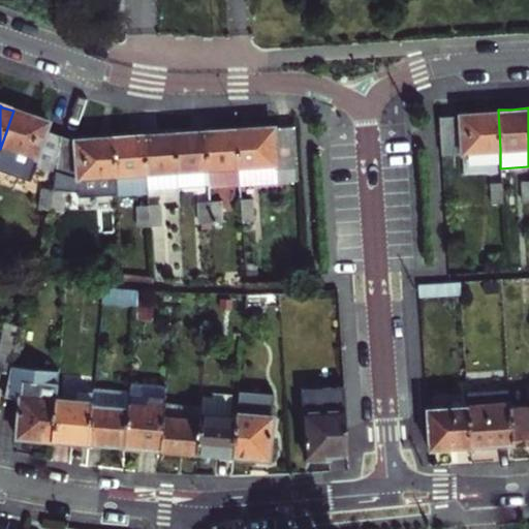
[(439,114),(440,152),(500,149),(498,110),(491,111),(470,112),(439,114)]
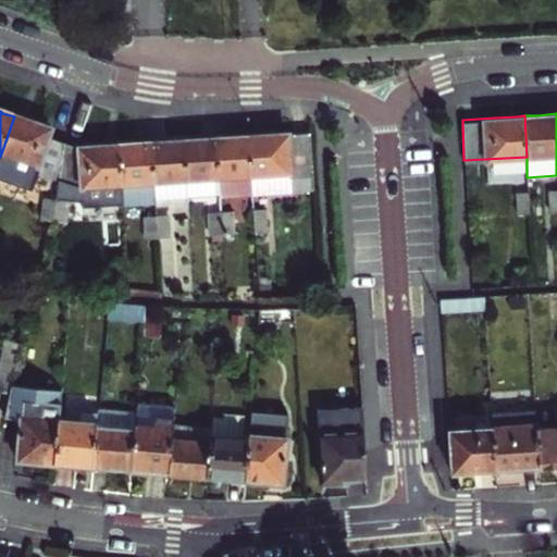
[(14,116),(0,157),(0,171),(34,184),(39,169),(62,177),(65,150),(48,144),(51,130),(39,126),(14,116)]
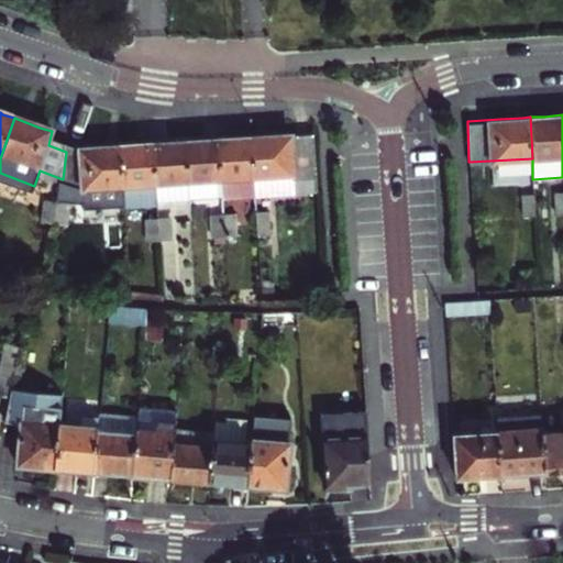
[(312,139),(293,140),(276,141),(266,142),(250,142),(254,201),(295,199),(294,180),(315,179),(312,139)]
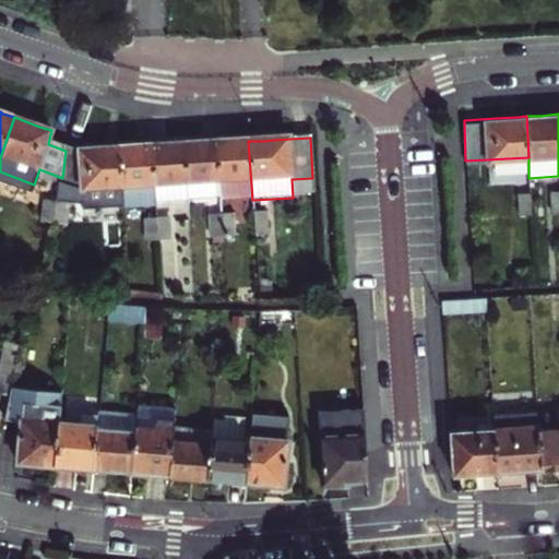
[(216,143),(219,202),(252,200),(248,141),(232,142),(216,143)]
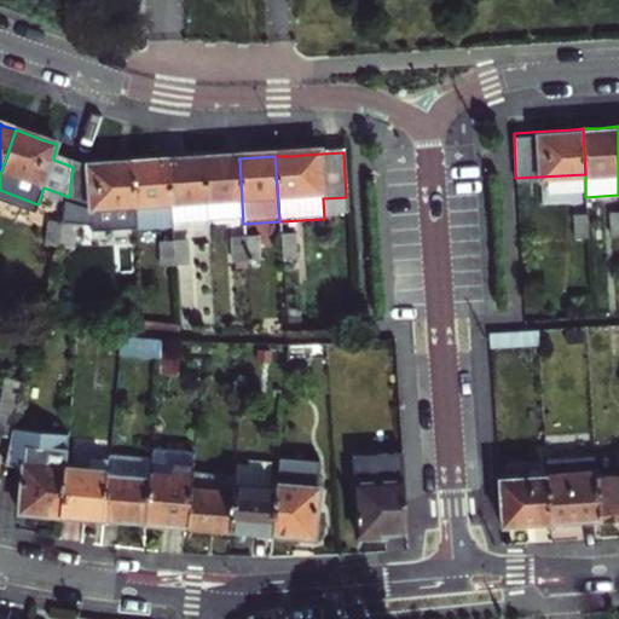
[(206,160),(208,207),(208,226),(243,224),(239,158),(224,160),(206,160)]
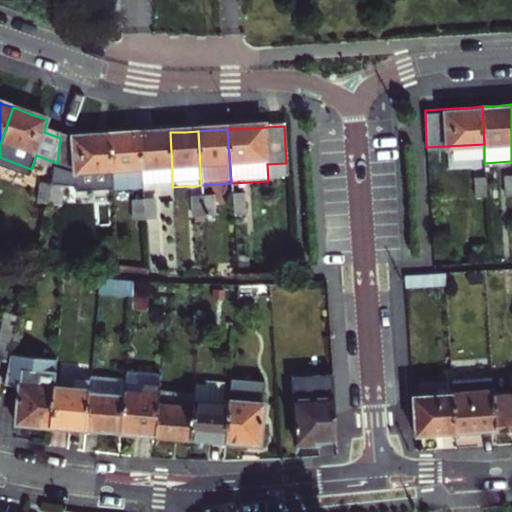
[(141,172),(172,171),(170,132),(155,133),(153,134),(139,134),(141,172)]
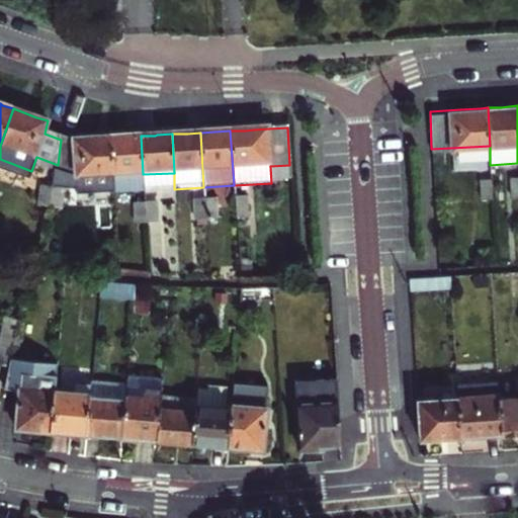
[(112,138),(115,194),(145,192),(143,174),(141,136),(127,137),(112,138)]
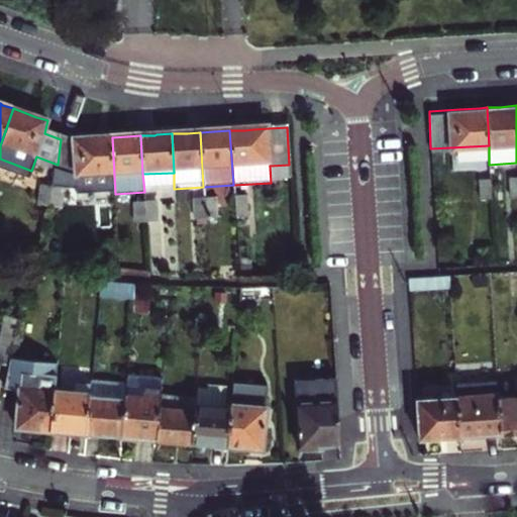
[(54,197),(115,194),(112,137),(107,137),(85,138),(61,139),(58,165),(54,197)]
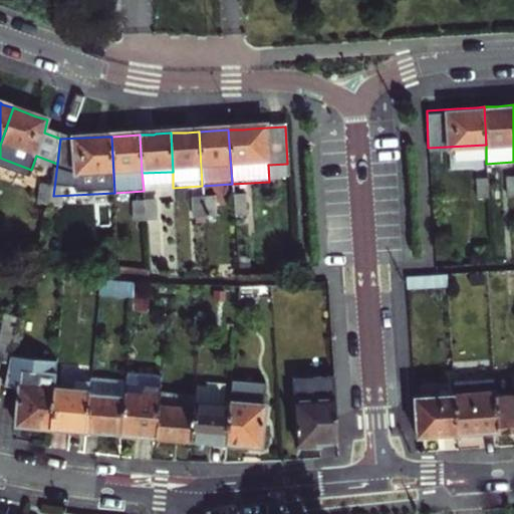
[(53,196),(57,164),(36,156),(31,170),(47,175),(42,207),(51,209),(53,196)]
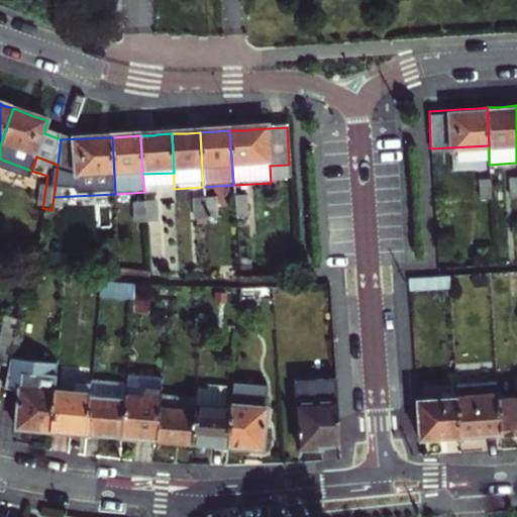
[(290,181),(289,165),(270,166),(271,183),(290,181)]
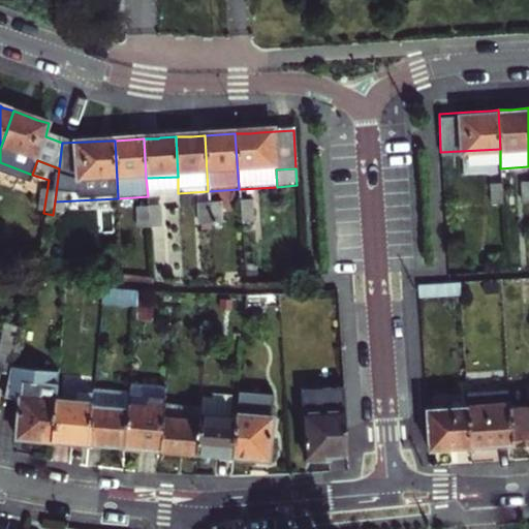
[(178,177),(146,178),(148,196),(178,193),(178,177)]
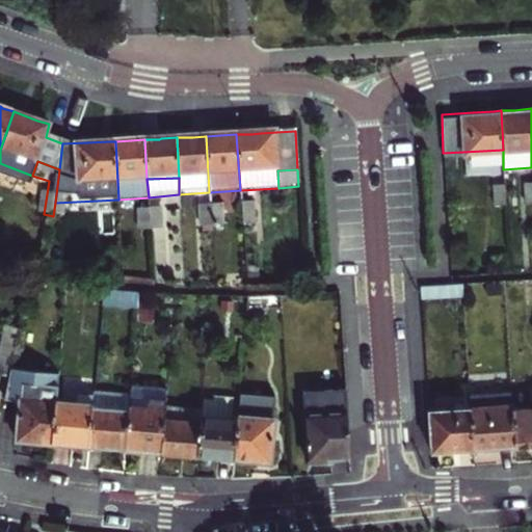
[(505,202),(504,182),(493,182),(493,203),(505,202)]
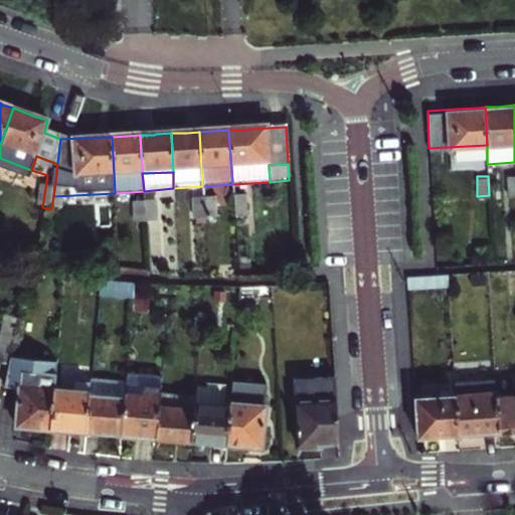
[(233,198),(235,218),(244,216),(244,197),(233,198)]
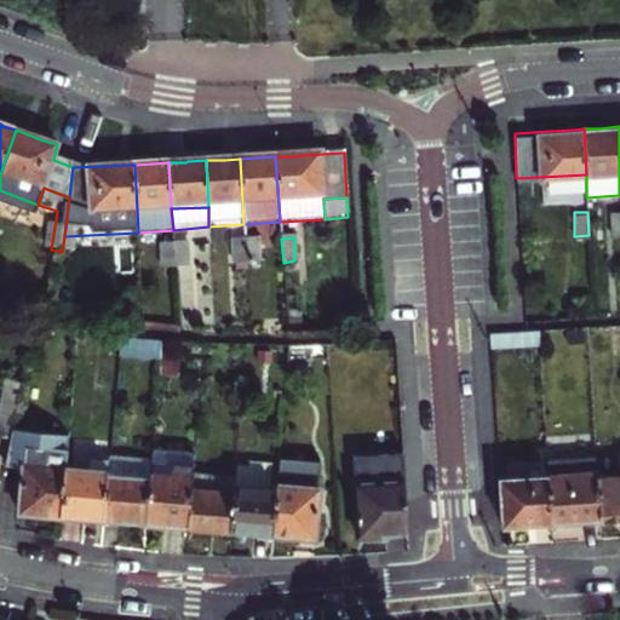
[(245,241),(246,264),(258,263),(257,240),(245,241)]
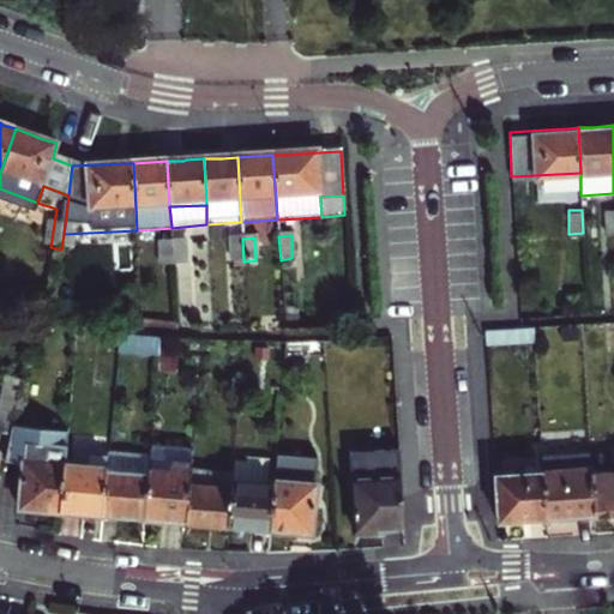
[(233,262),(244,262),(242,239),(233,239),(233,262)]
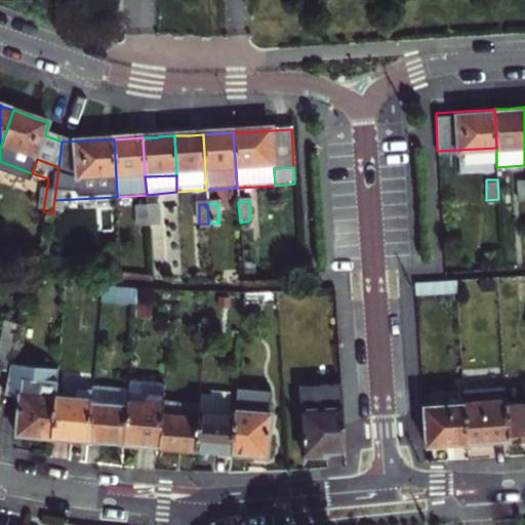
[(139,228),(148,228),(147,207),(138,208),(139,228)]
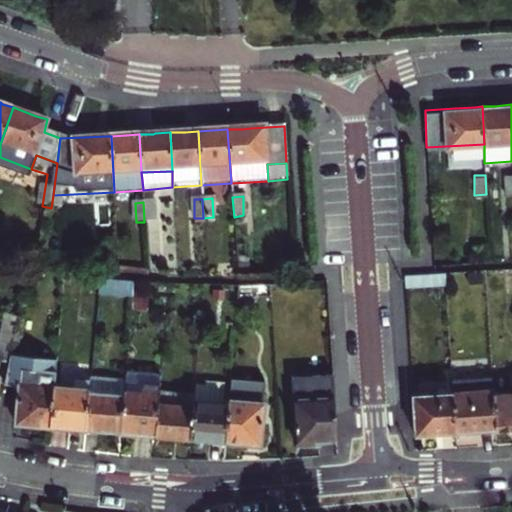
[(155,202),(143,202),(144,222),(156,220),(155,202)]
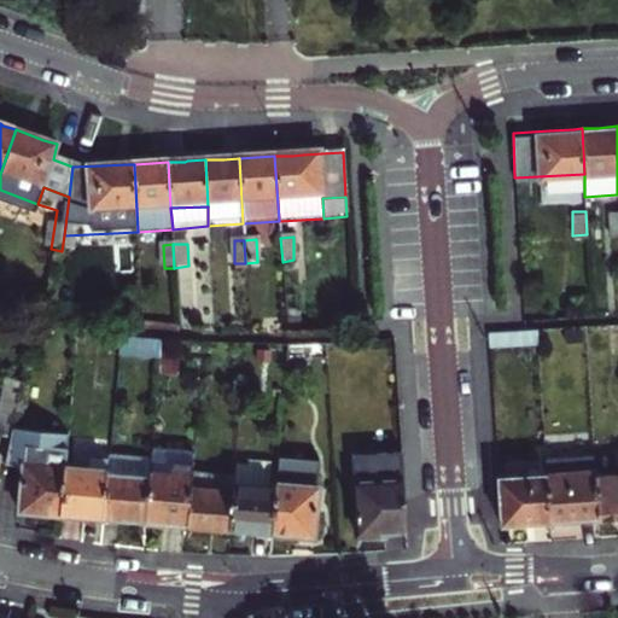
[(47,270),(59,273),(62,251),(51,249),(47,270)]
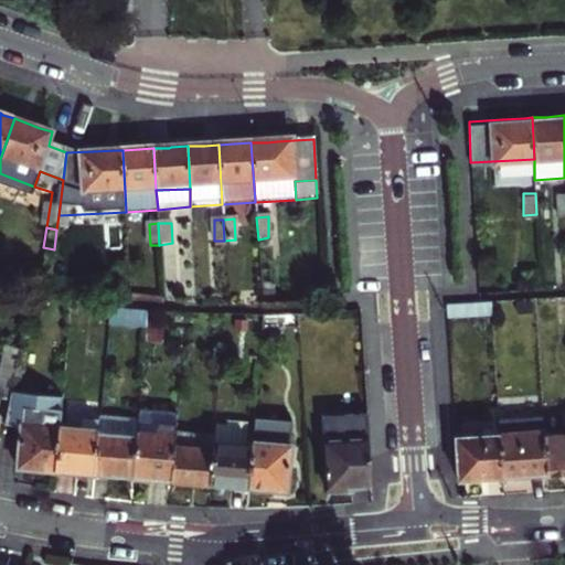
[(68,231),(56,230),(54,249),(65,251),(68,231)]
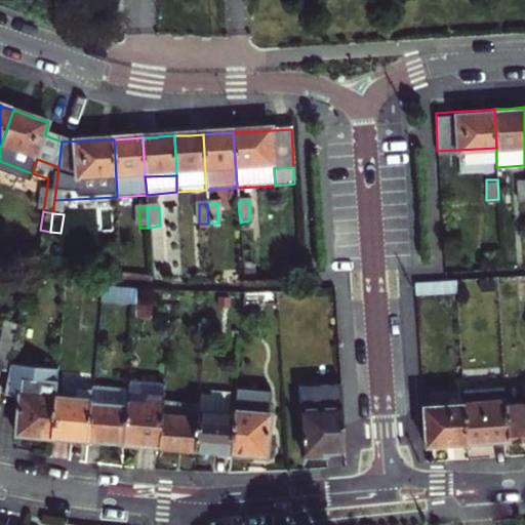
[(415,292),(454,290),(454,279),(414,281),(415,292)]
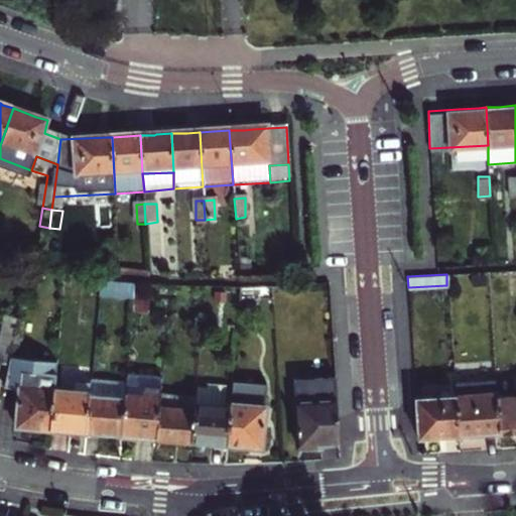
[(98,279),(98,295),(134,298),(135,285),(98,279)]
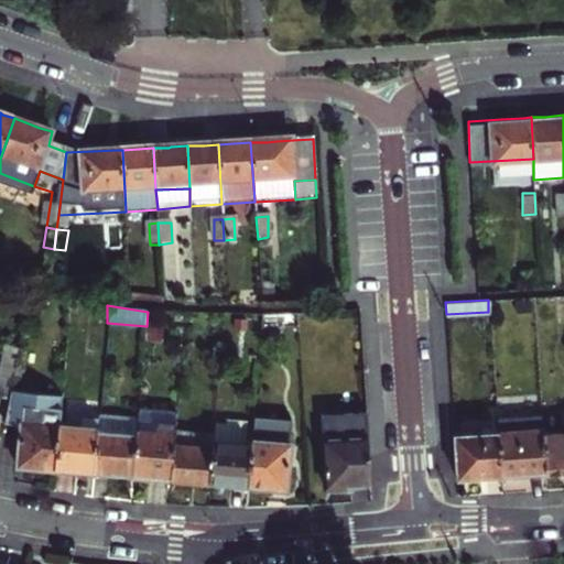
[(13,391),(21,348),(3,346),(0,362),(0,398),(11,400),(13,391)]
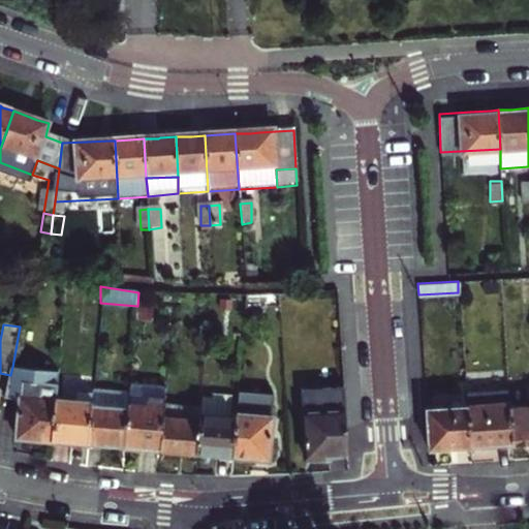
[(33,438),(54,440),(59,385),(60,371),(12,367),(10,375),(6,397),(22,399),(18,437),(33,438)]
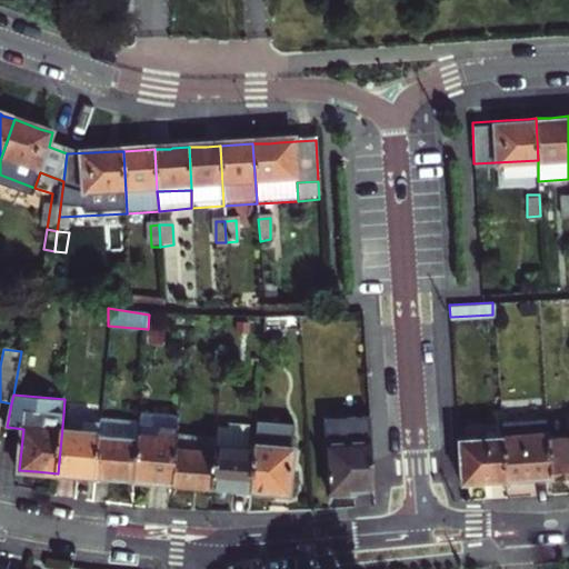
[(155,481),(172,482),(175,448),(178,416),(140,412),(139,422),(135,479),(155,481)]
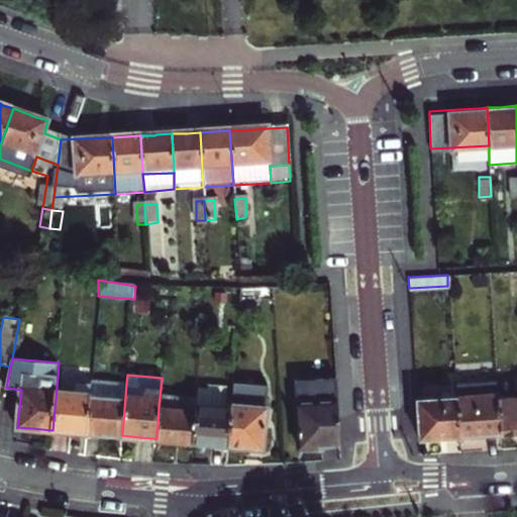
[(58,377),(53,430),(72,431),(88,432),(91,391),(74,389),(75,379),(58,377)]
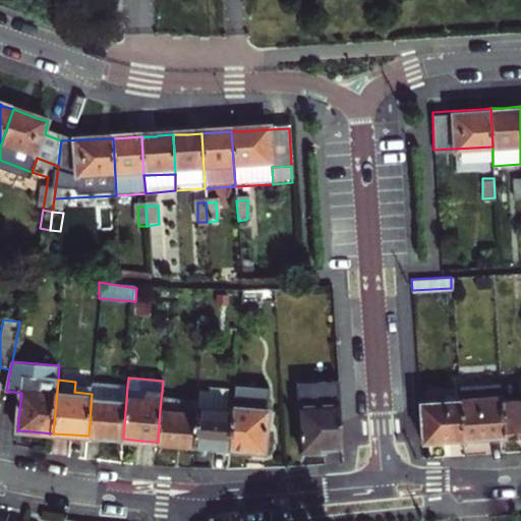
[(340,448),(336,382),(298,384),(301,450),(321,449),(340,448)]
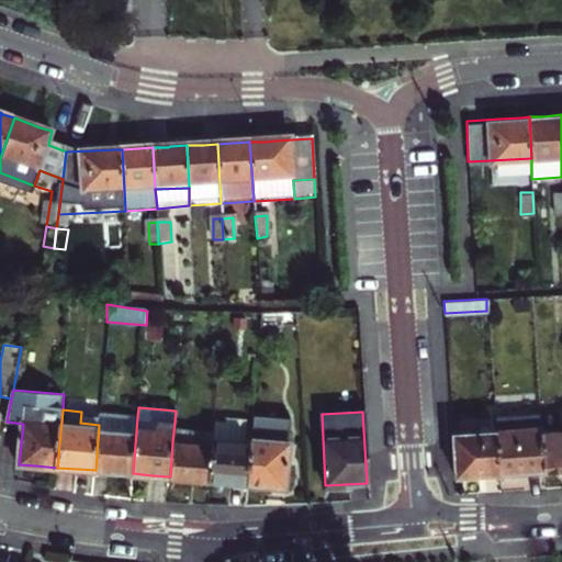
[(113,472),(133,473),(137,417),(100,413),(99,425),(96,470),(113,472)]
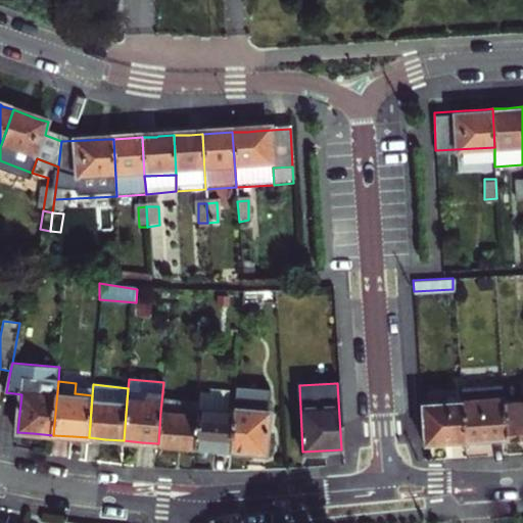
[(461,402),(464,441),(482,440),(504,439),(502,400),(501,387),(477,387),(477,397),(461,398),(461,402)]
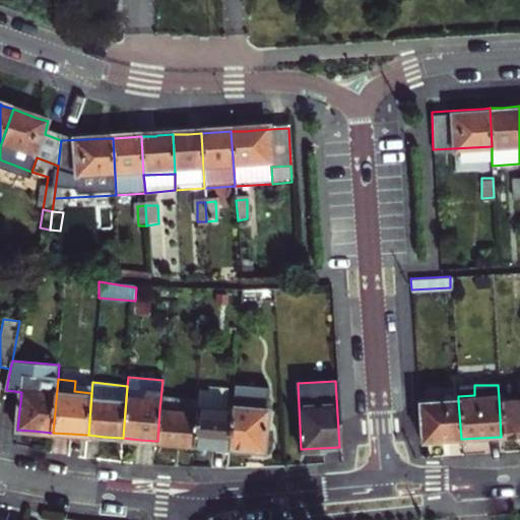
[(211,445),(231,446),(234,410),(226,409),(229,390),(209,388),(209,392),(198,391),(196,413),(193,444),(211,445)]
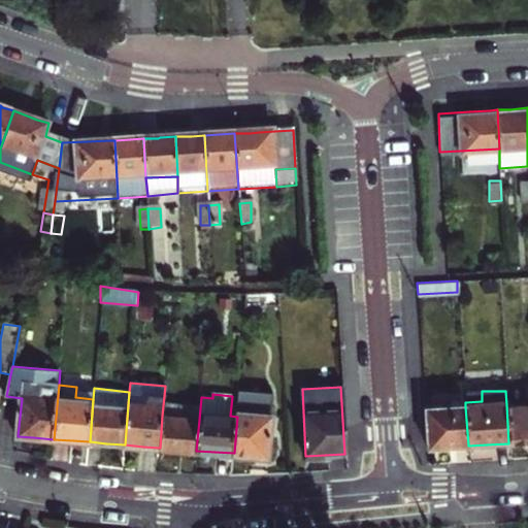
[(271,398),(238,395),(237,417),(234,453),(250,455),(266,456),(271,398)]
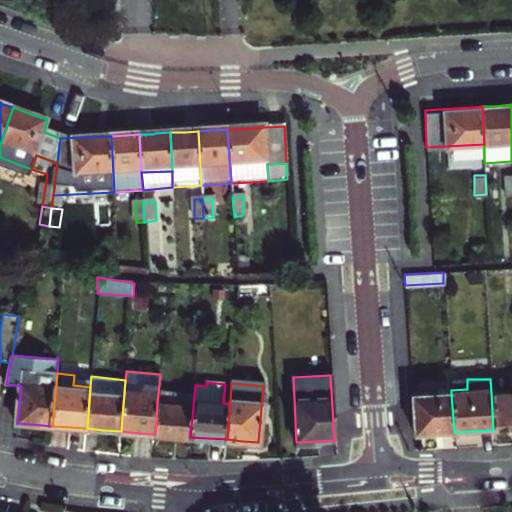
[(511,390),(491,392),(493,430),(511,428),(511,390)]
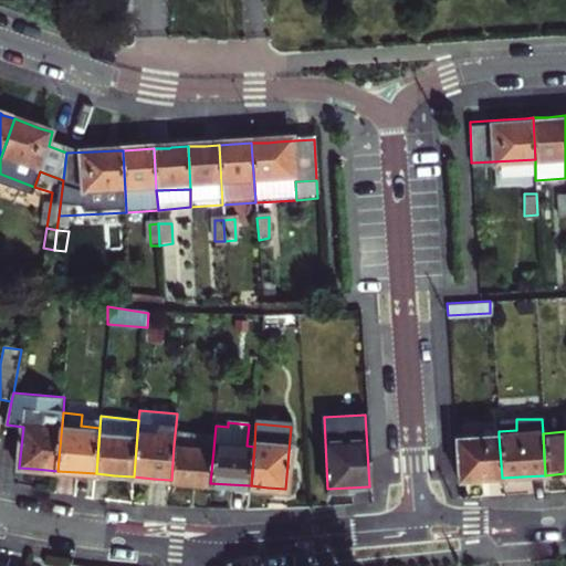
[(480,479),(502,478),(499,436),(456,437),(459,480),(480,479)]
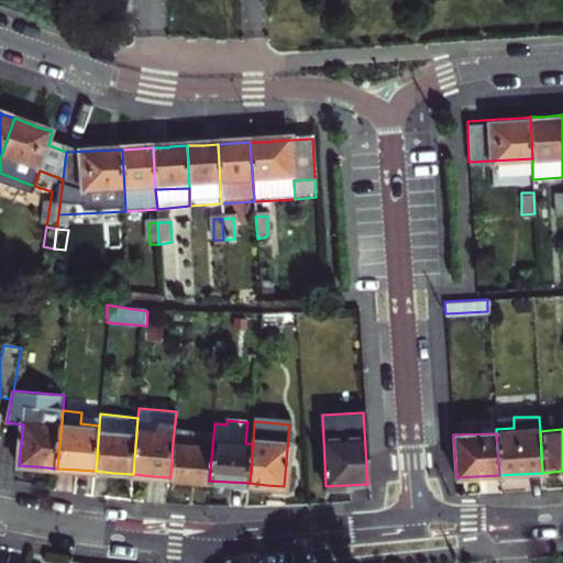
[(191,478),(209,481),(212,448),(173,443),(170,477),(191,478)]
